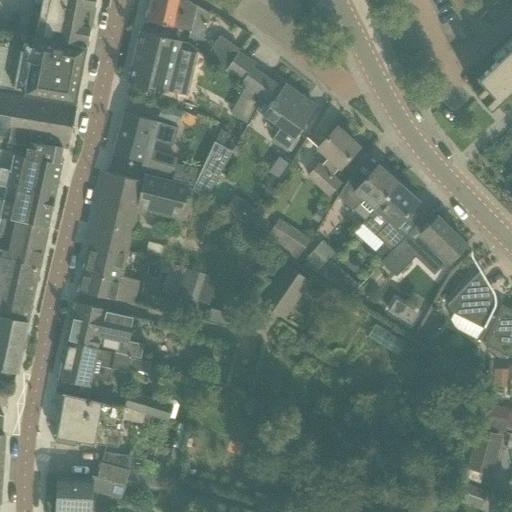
[(95,0),(41,0),(35,36),(86,46),(95,0)]
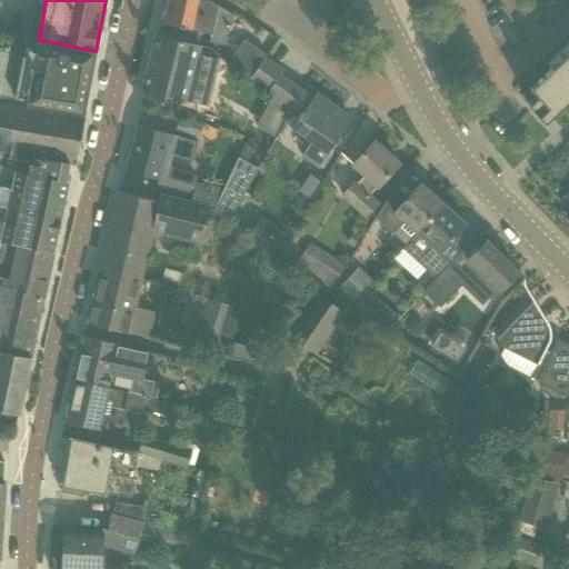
[(167,0),(162,23),(211,35),(209,42),(226,46),(232,15),(208,0),(167,0)]
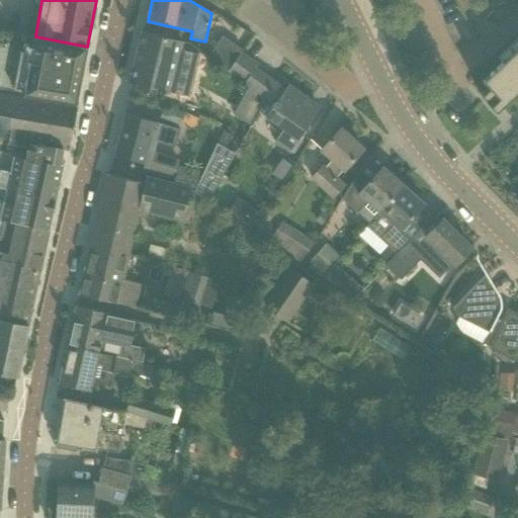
[(0,169),(0,186),(6,188),(0,219),(3,220),(3,221),(49,231),(60,182),(63,167),(63,165),(61,164),(64,149),(69,150),(78,105),(76,104),(87,47),(35,36),(0,30),(0,169)]
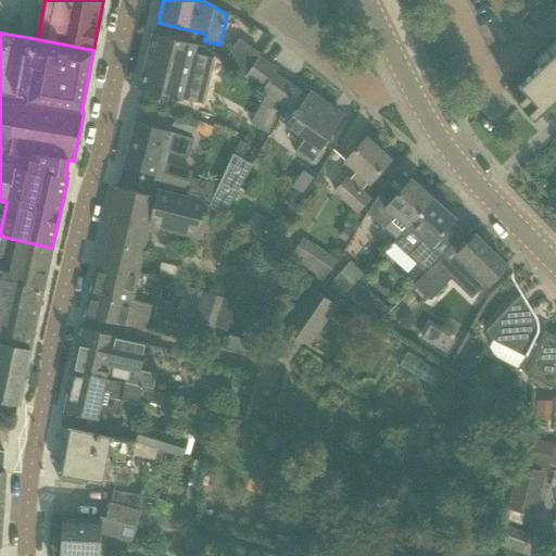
[(194,45),(155,35),(152,34),(139,89),(181,99),(194,45)]
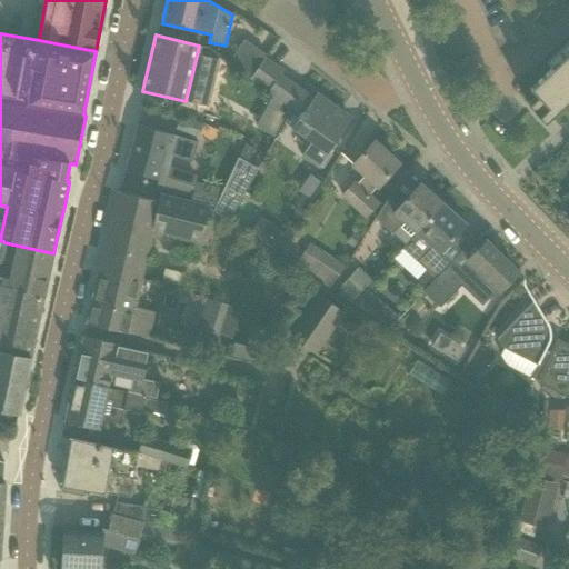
[(245,40),(228,62),(251,79),(266,58),(267,56),(245,40)]
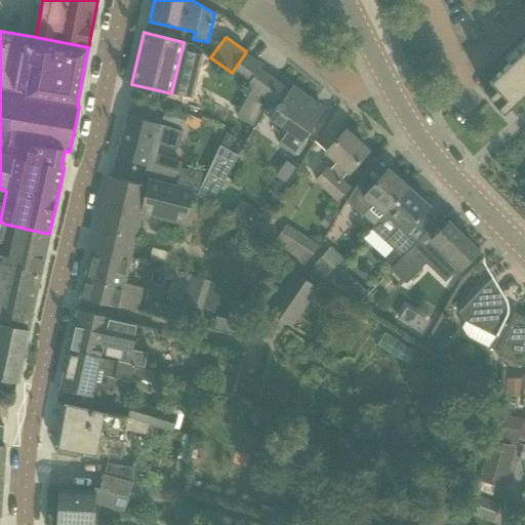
[(524,48),(516,57),(490,81),(489,82),(495,89),(487,97),(502,114),(515,103),(524,93),(524,48)]
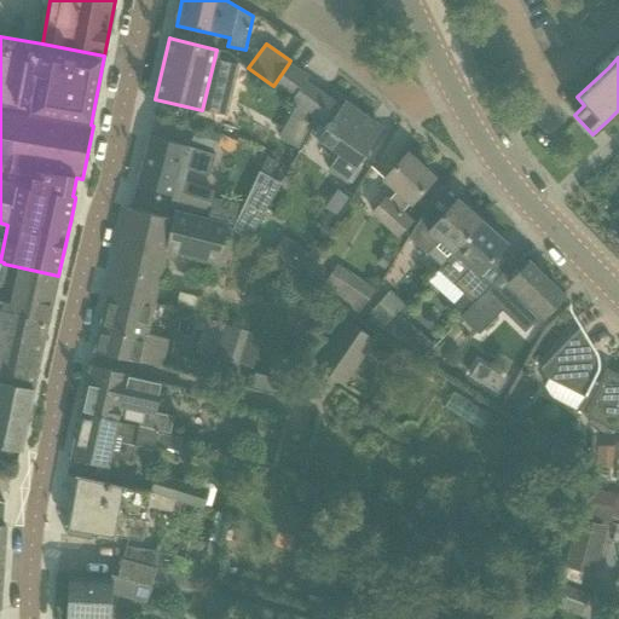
[(289,63),(273,86),(318,117),(316,123),(308,133),(318,139),(339,155),(329,169),(347,183),(369,151),(368,150),(377,137),(365,128),(366,127),(362,123),(365,120),(356,113),(357,110),(345,102),(340,108),(305,82),(308,77),(289,63)]
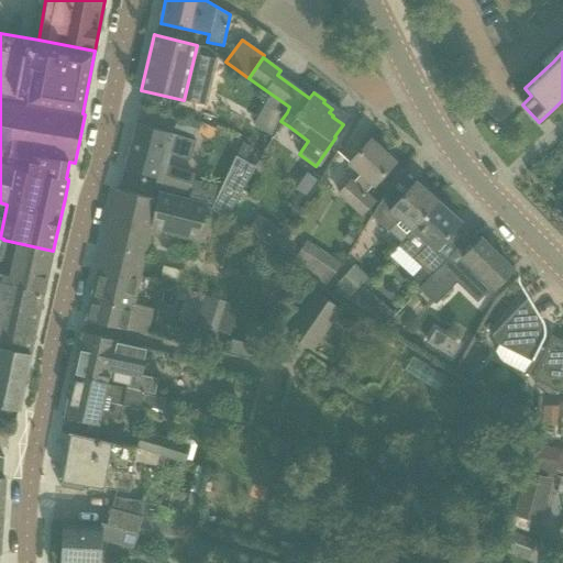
[(210,138),(218,111),(195,103),(186,130),(210,138)]
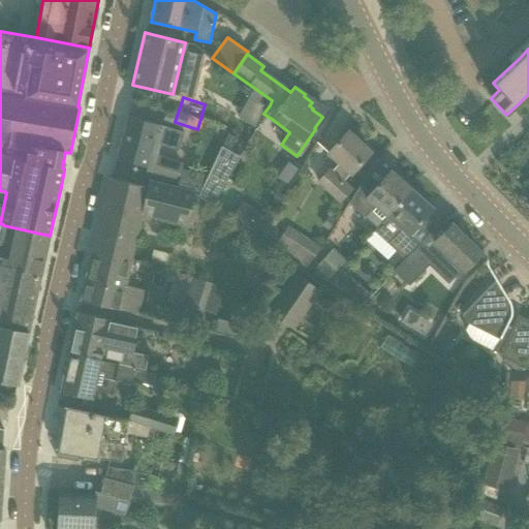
[(128,116),(117,159),(148,167),(146,174),(178,184),(183,165),(157,157),(160,144),(168,146),(167,148),(179,151),(184,133),(174,130),(174,129),(128,116)]
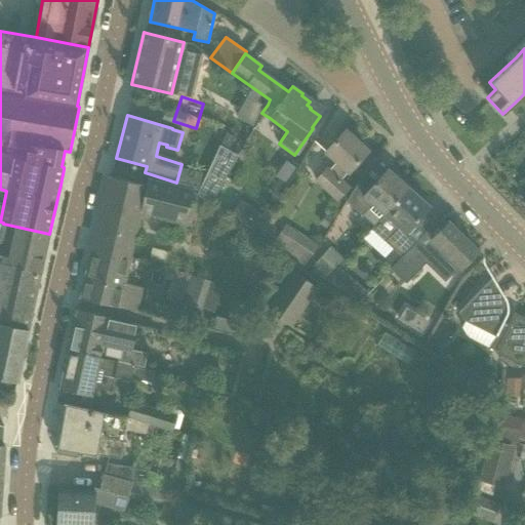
[(349,172),(367,151),(345,130),(325,152),(337,162),(329,171),(327,169),(316,180),(337,200),(349,188),(340,180),(348,172),(349,172)]
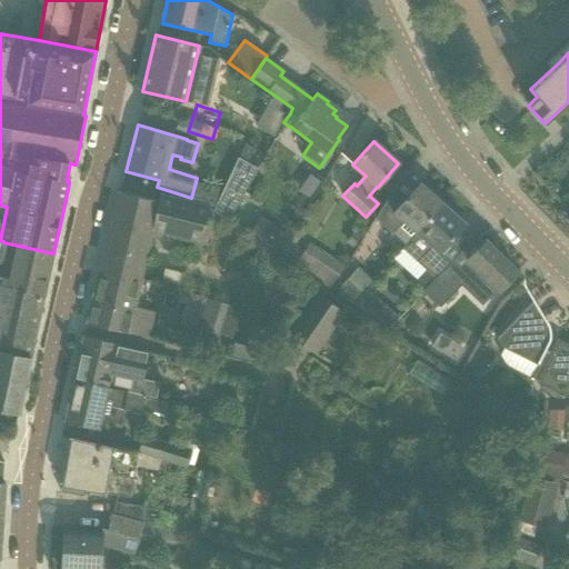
[(238,158),(212,212),(228,221),(258,169),(238,158)]
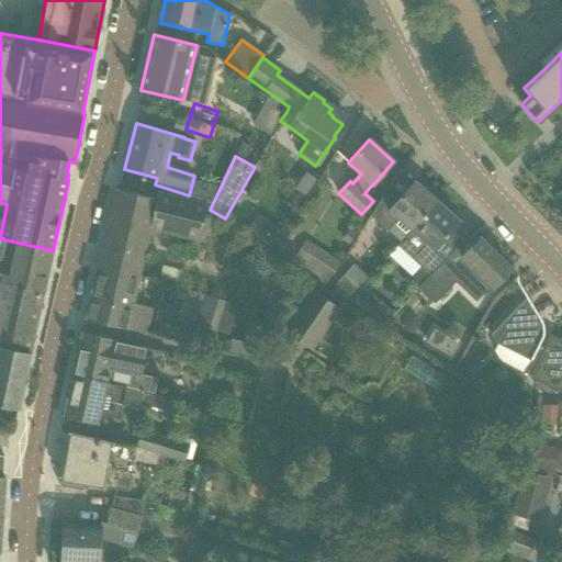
[(306,172),(294,189),(306,198),(317,180),(306,172)]
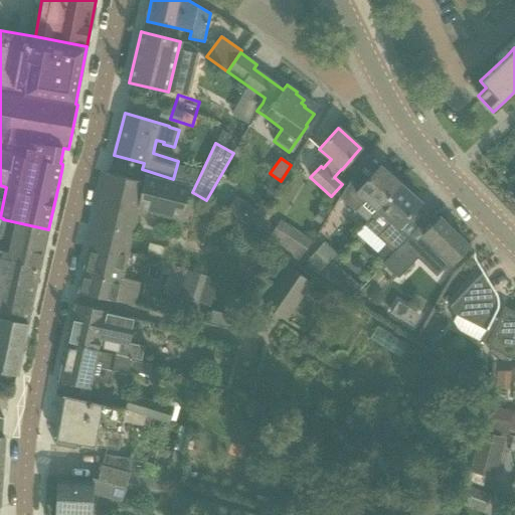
[(364,225),(400,184),(380,166),(367,180),(359,173),(343,201),(347,204),(346,204),(354,211),(355,211),(366,222),(364,225)]
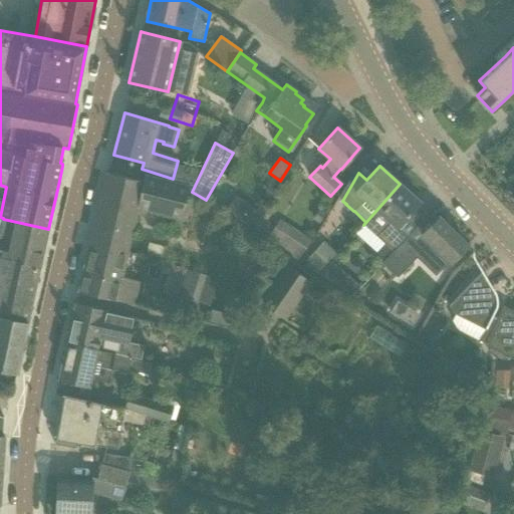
[(143,181),(108,173),(106,173),(89,245),(127,253),(138,208),(180,219),(190,187),(145,176),(143,181)]
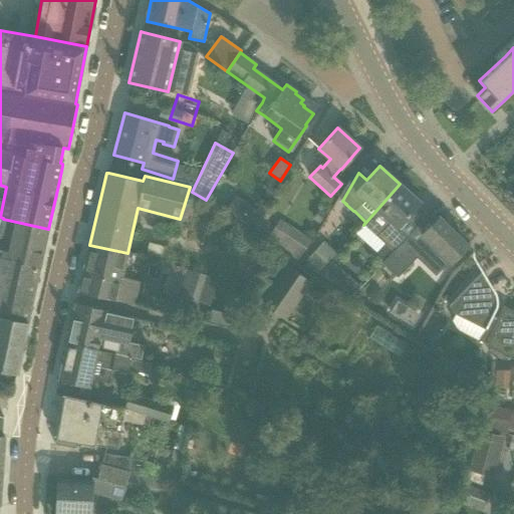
[(400,184),(363,225),(393,252),(407,238),(397,228),(421,202),(400,184)]
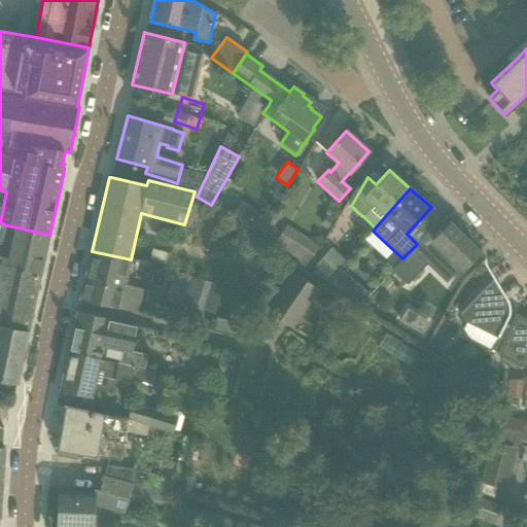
[(268,218),(242,201),(232,216),(257,234),(268,218)]
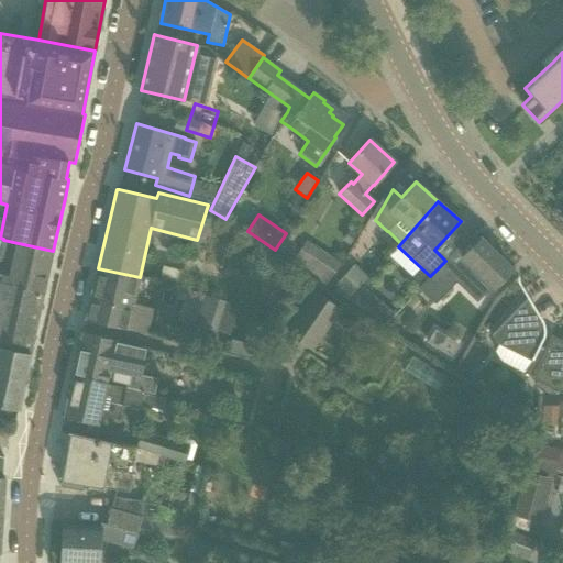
[(349,230),(341,241),(350,245),(356,234),(349,230)]
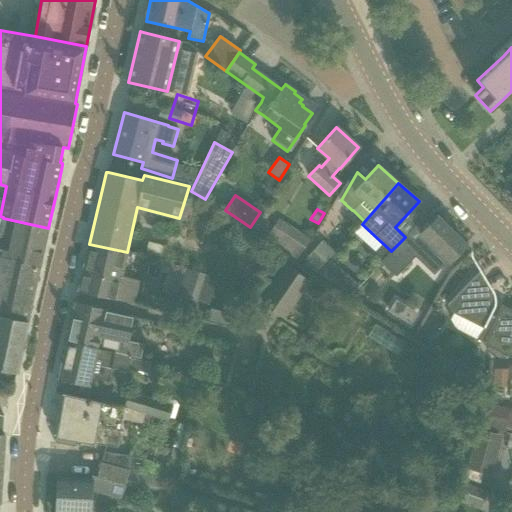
[(0,257),(3,258),(39,269),(48,228),(3,218),(3,217),(0,216),(0,257)]
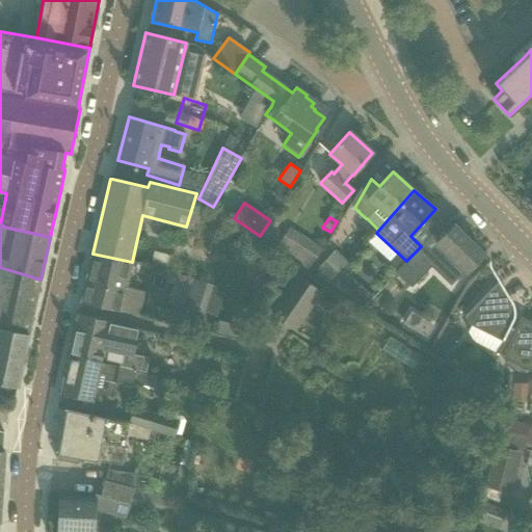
[(261,238),(286,256),(308,270),(323,248),(290,227),(285,235),(270,224),(261,238)]
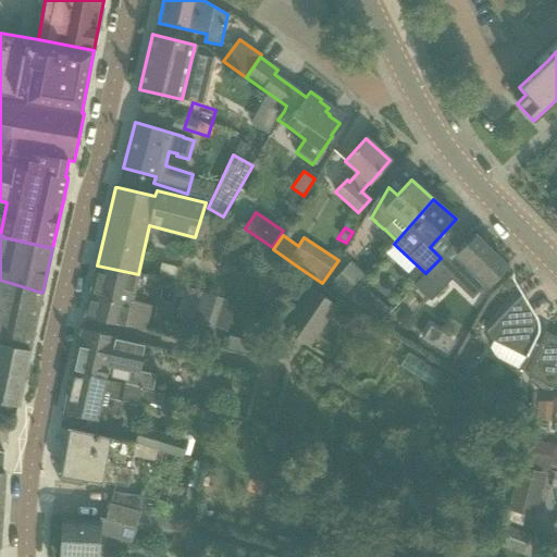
[(490,285),(506,268),(475,237),(458,255),(460,257),(452,267),(441,258),(425,273),(415,285),(430,300),(452,279),(455,282),(470,265),(490,285)]
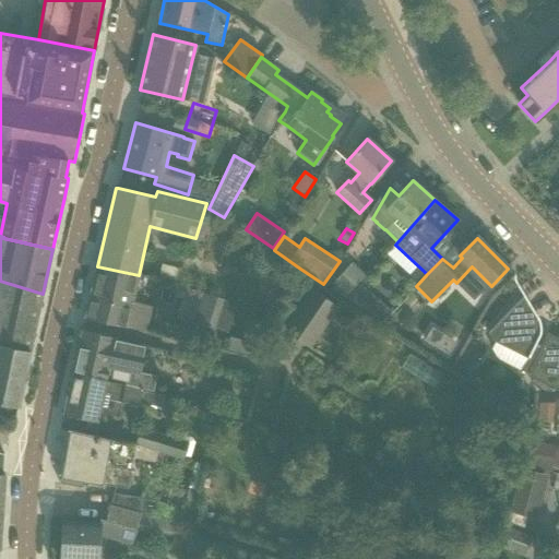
[(129,316),(150,320),(153,307),(132,302),(139,275),(97,266),(90,298),(131,309),(129,316)]
